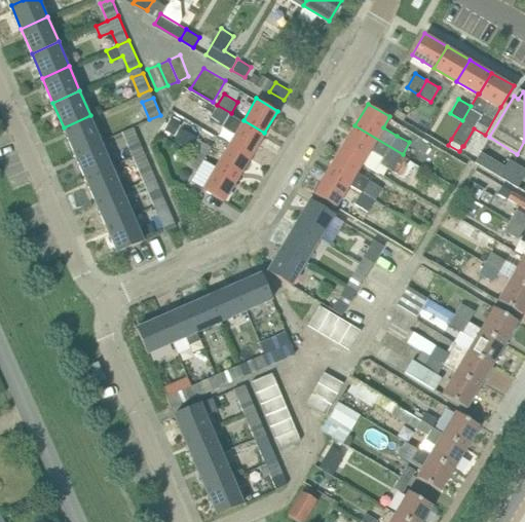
[(440,131),(446,117),(420,104),(413,117),(440,131)]
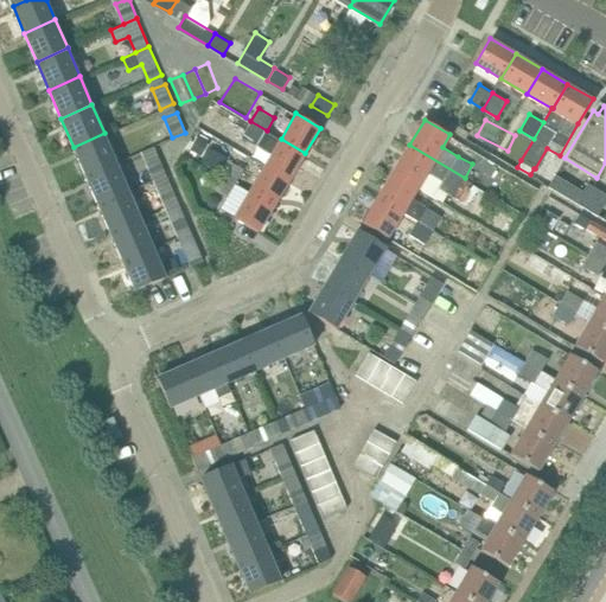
[(289,179),(305,153),(281,139),(267,130),(250,121),(242,135),(272,153),(266,165),(289,179)]
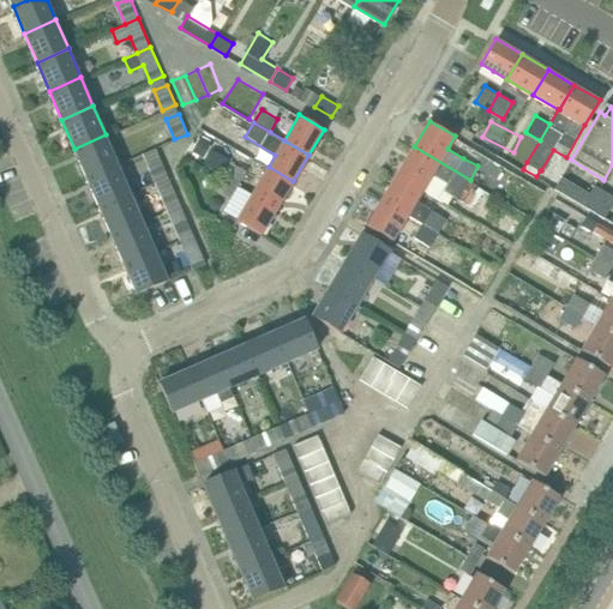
[(86,178),(118,163),(106,134),(74,149),(86,178)]
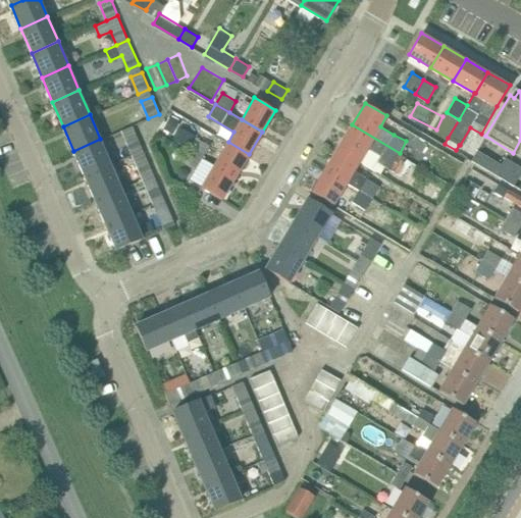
[(400,153),(352,124),(339,147),(360,160),(368,147),(379,154),(376,160),(399,172),(407,157),(400,153)]
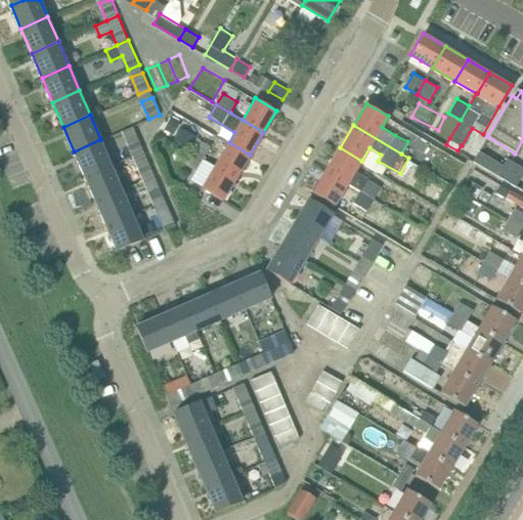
[(137,133),(126,138),(133,155),(144,149),(137,133)]
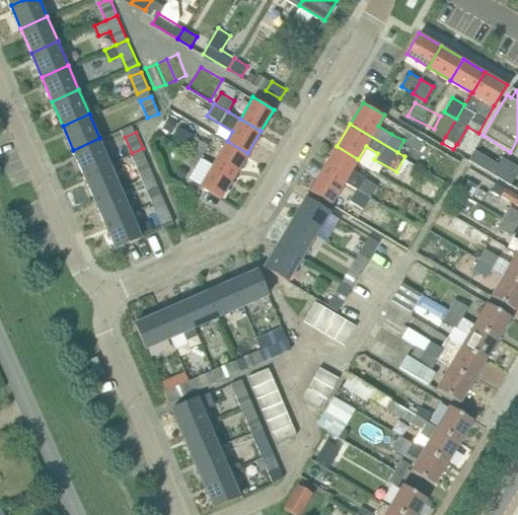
[(202,155),(209,143),(196,136),(189,147),(202,155)]
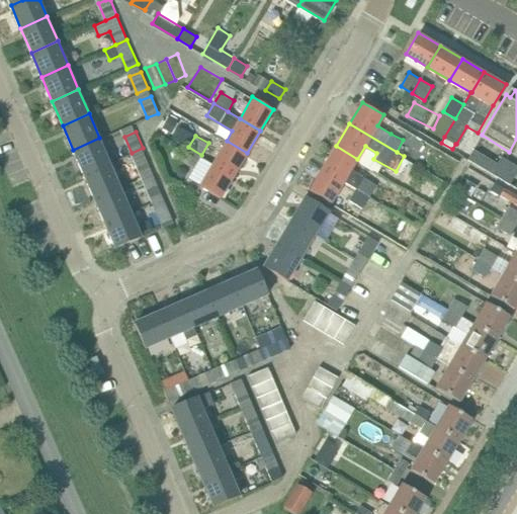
[(83,174),(110,162),(99,138),(73,150),(83,174)]
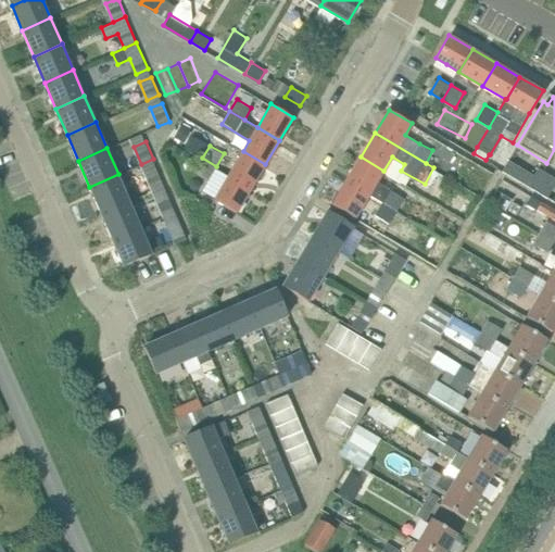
[(251,188),(265,164),(243,151),(229,174),(251,188)]
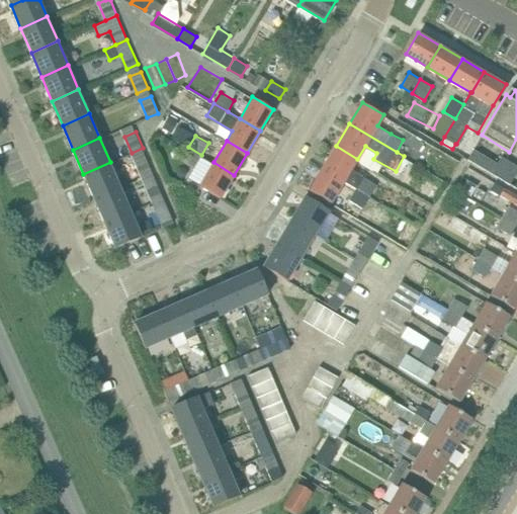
[(377,183),(363,175),(352,168),(357,159),(336,146),(323,168),(344,180),(345,180),(356,187),(370,195),(377,183)]
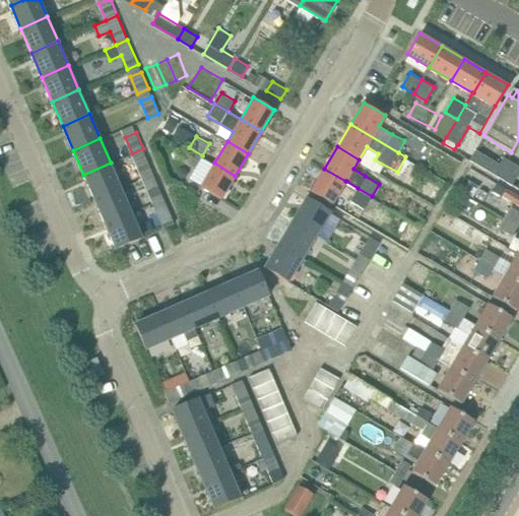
[(195,168),(202,155),(189,147),(182,159),(195,168)]
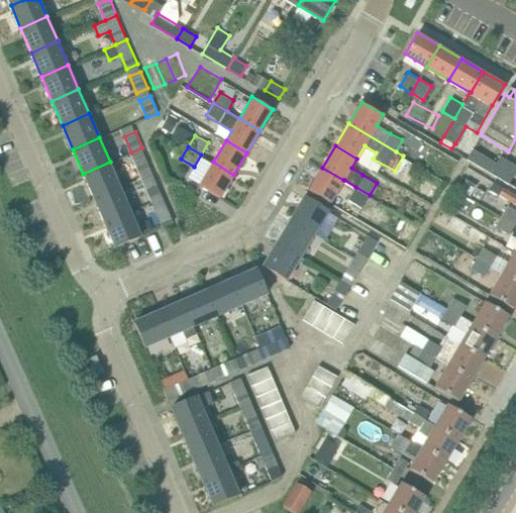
[(480,151),(473,147),(467,158),(474,162),(480,151)]
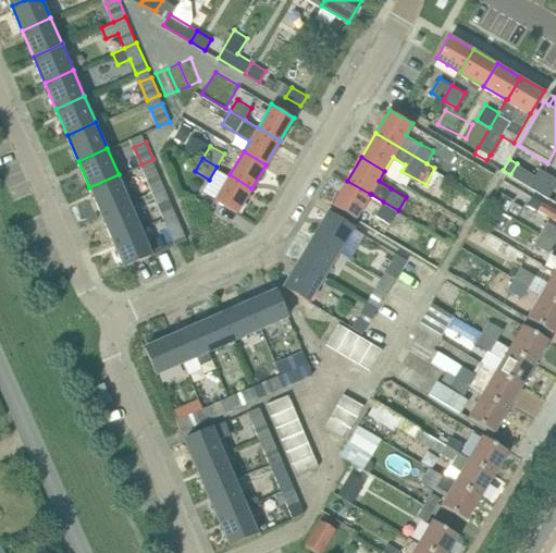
[(518,179),(524,168),(517,163),(510,174),(518,179)]
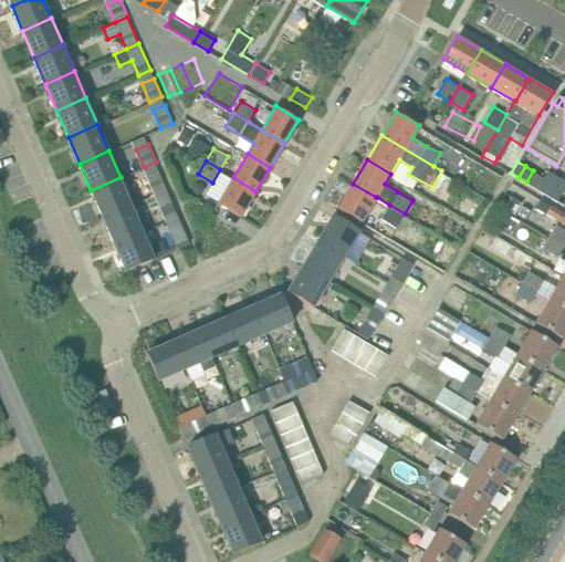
[(547,179),(555,184),(558,176),(548,169),(544,177),(547,179)]
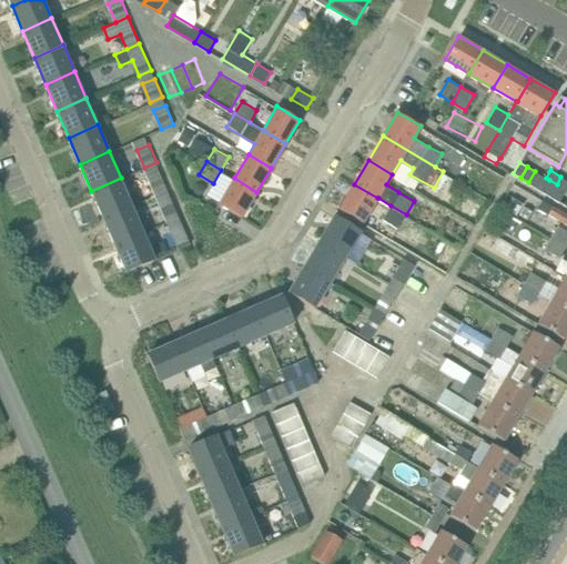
[(160,171),(148,175),(157,194),(168,189),(160,171)]
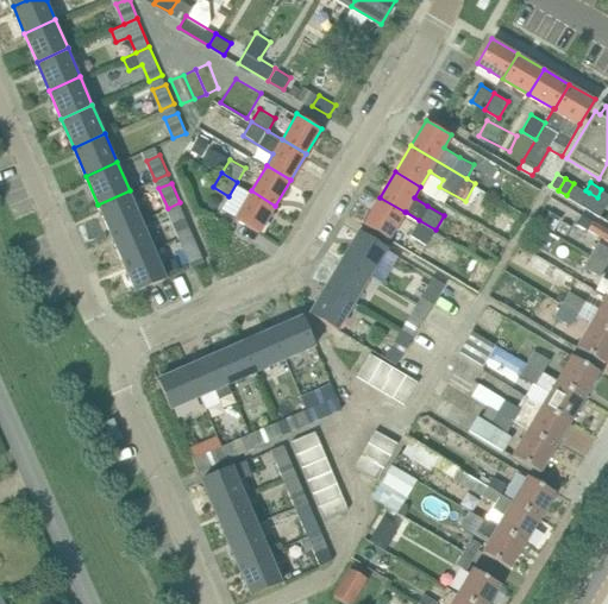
[(566,195),(575,200),(581,188),(574,183),(566,195)]
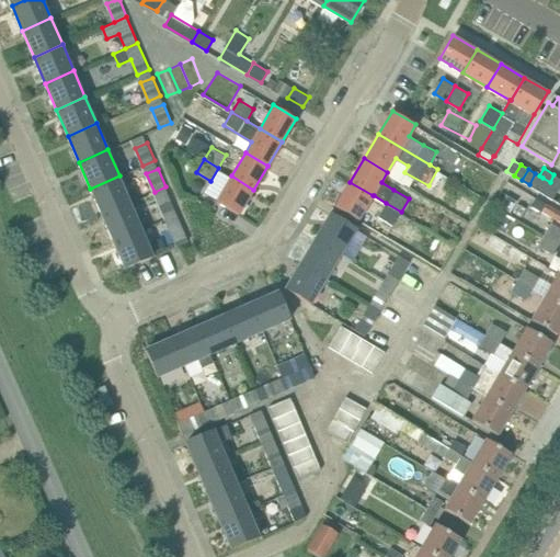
[(529,184),(536,189),(543,178),(539,175),(535,173),(529,184)]
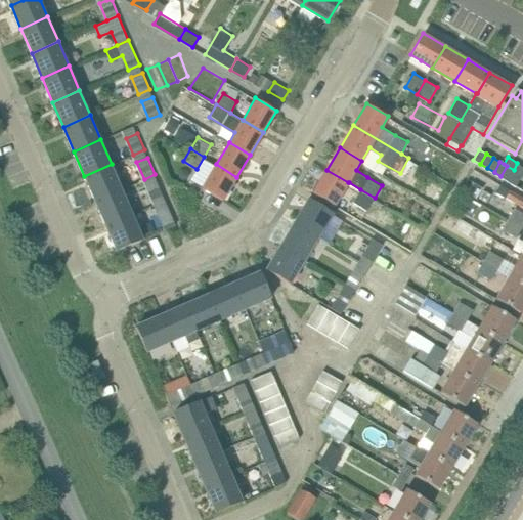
[(514,170),(513,171),(521,176),(522,173),(522,166),(517,163),(514,170)]
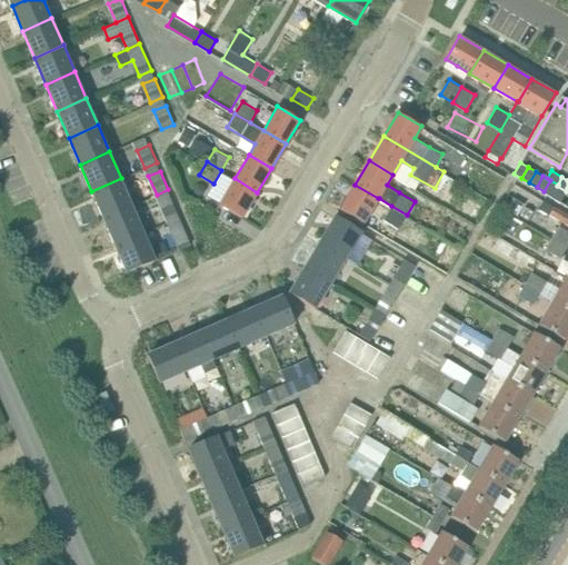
[(103,217),(132,205),(121,178),(91,191),(103,217)]
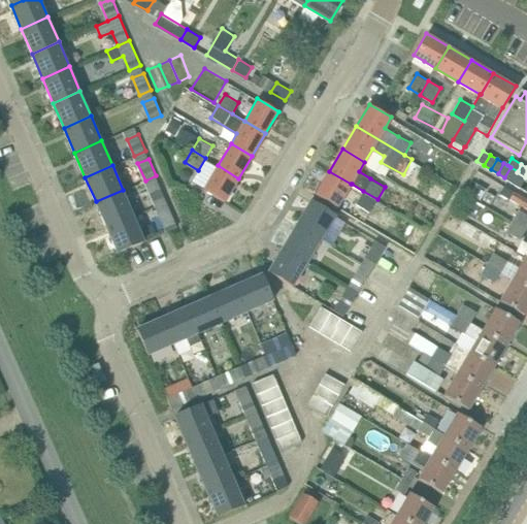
[(225,200),(238,178),(218,165),(204,188),(225,200)]
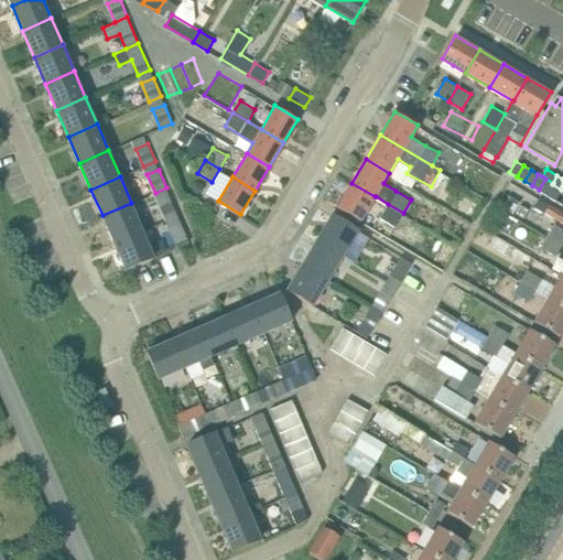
[(539,190),(547,194),(552,184),(553,183),(545,179),(539,190)]
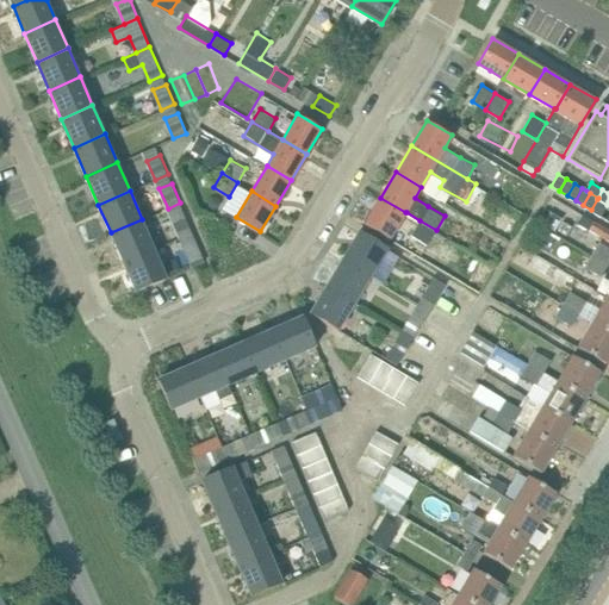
[(390,238),(405,212),(380,198),(365,223),(390,238)]
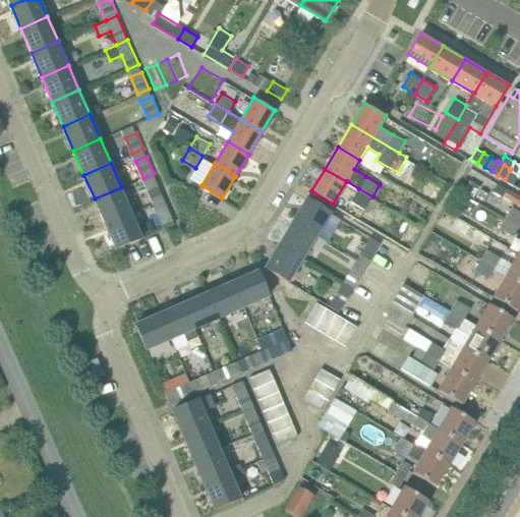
[(518,175),(510,170),(505,179),(513,184),(518,175)]
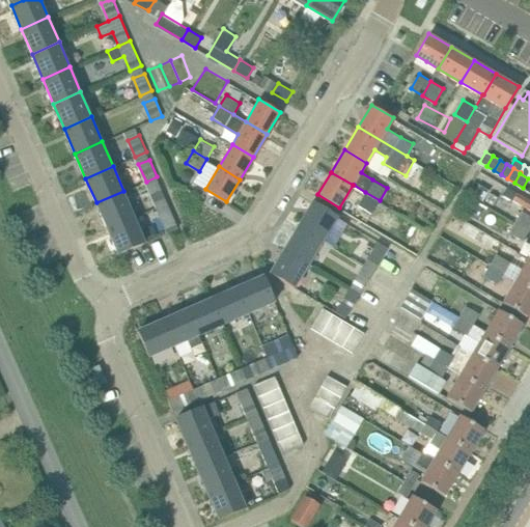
[(160,185),(149,189),(157,206),(167,201),(160,185)]
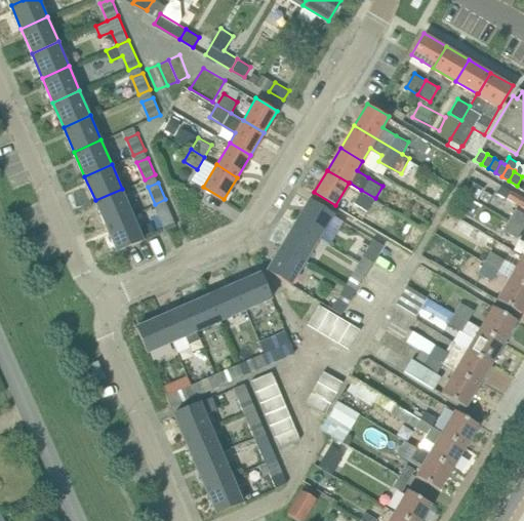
[(106,225),(132,213),(122,189),(95,200),(106,225)]
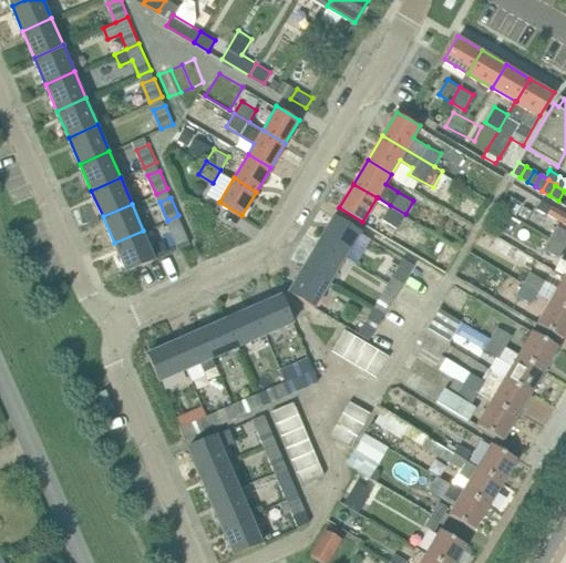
[(565,211),(553,204),(547,213),(565,222),(565,211)]
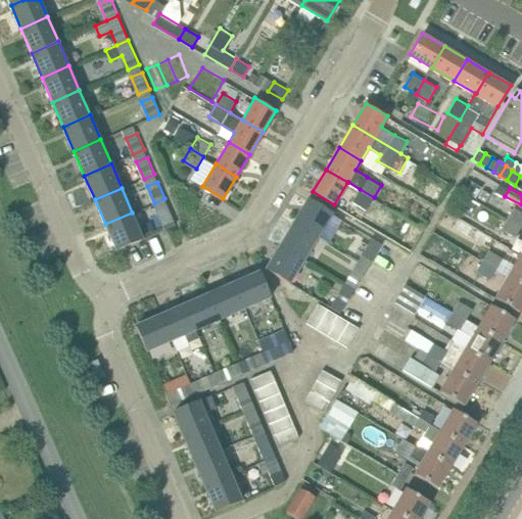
[(367,209),(374,197),(360,189),(352,201),(367,209)]
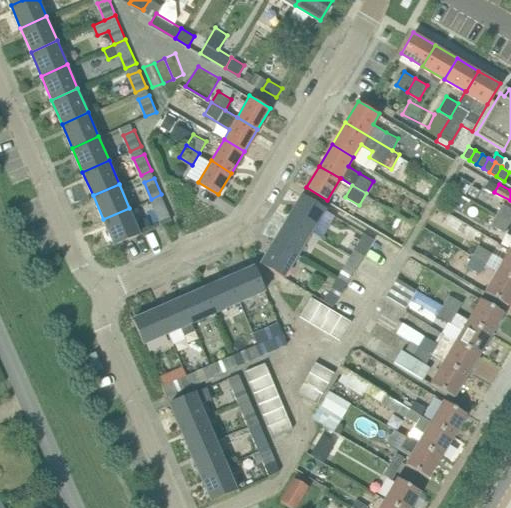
[(472,191),(466,206),(483,213),(489,198),(472,191)]
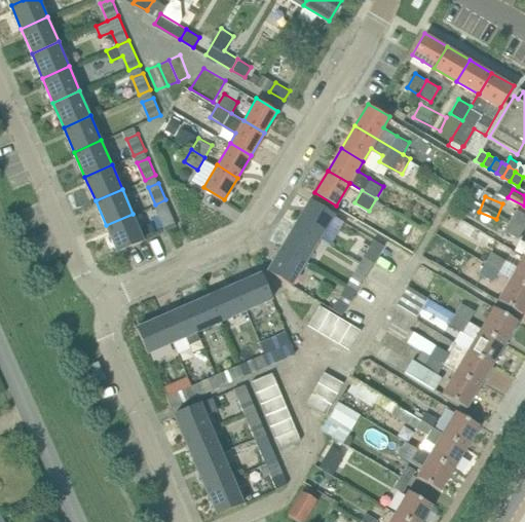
[(321,236),(334,214),(310,199),(296,223),(321,236)]
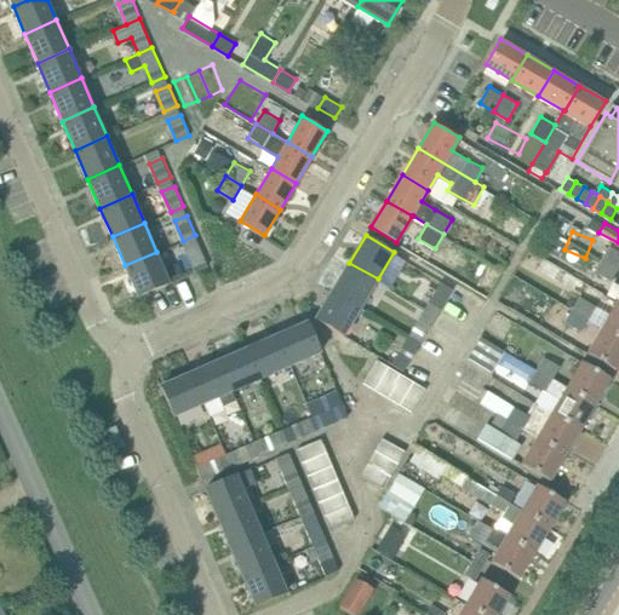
[(199,245),(187,249),(195,270),(207,264),(199,245)]
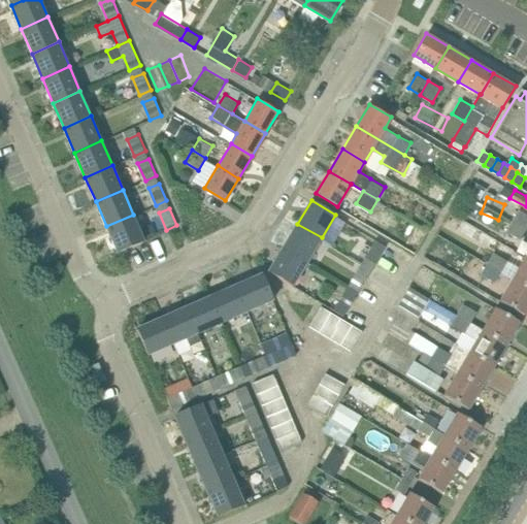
[(526,213),(519,208),(513,219),(526,226),(526,213)]
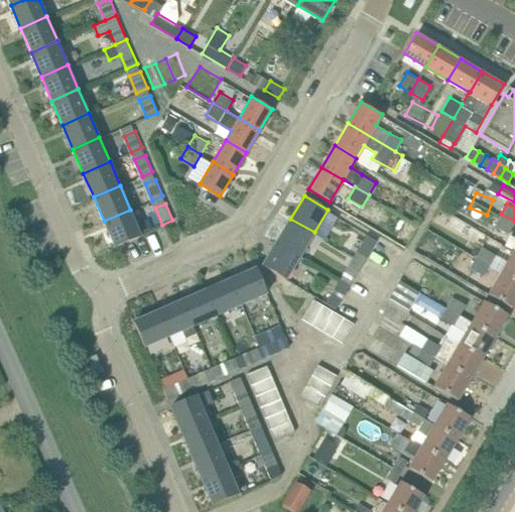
[(453,206),(445,217),(483,239),(489,227),(453,206)]
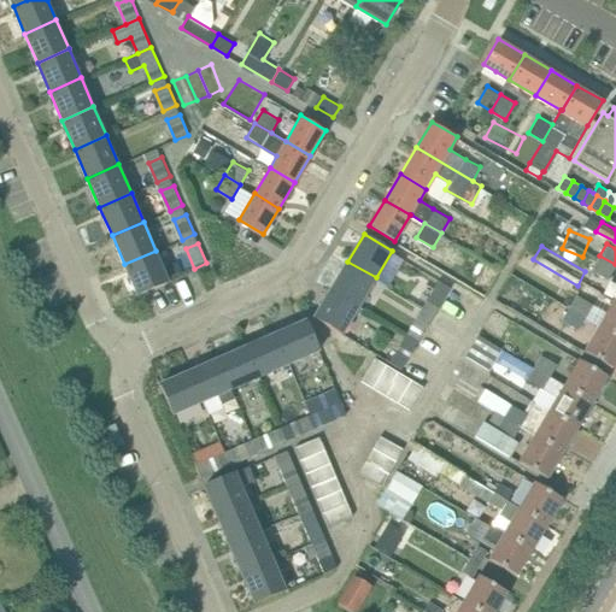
[(138,293),(169,280),(156,251),(124,264),(138,293)]
